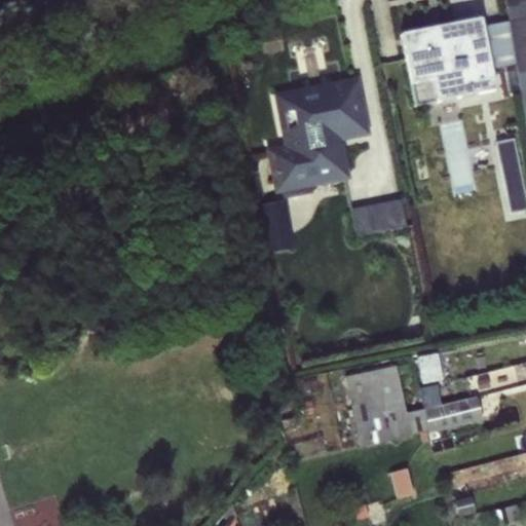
[(525,0),(503,0),(508,22),(525,17),(525,0)]
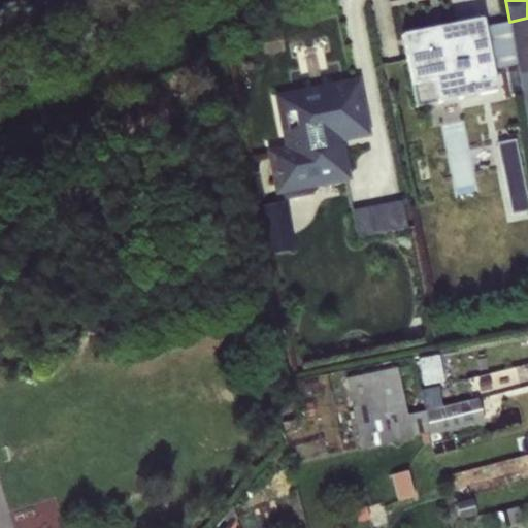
[(527,18),(509,22),(517,65),(519,75),(527,72),(527,18)]
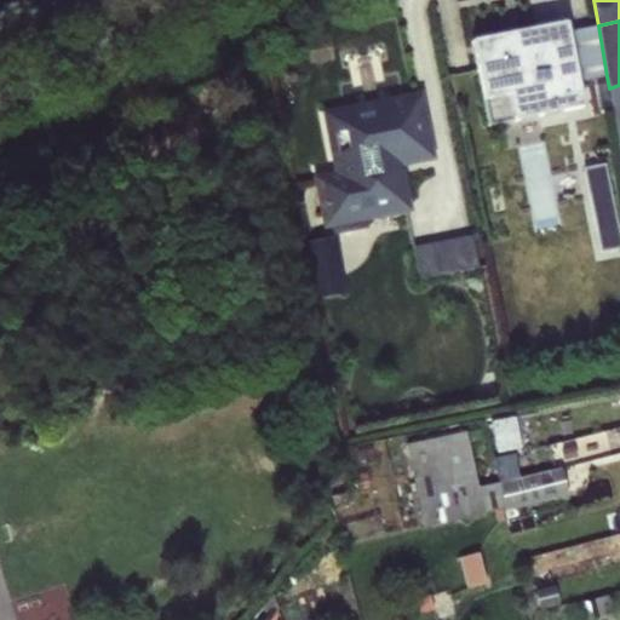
[(566,23),(562,24),(563,29),(480,46),(486,75),(495,125),(583,107),(578,82),(607,76),(598,26),(567,32),(566,23)]
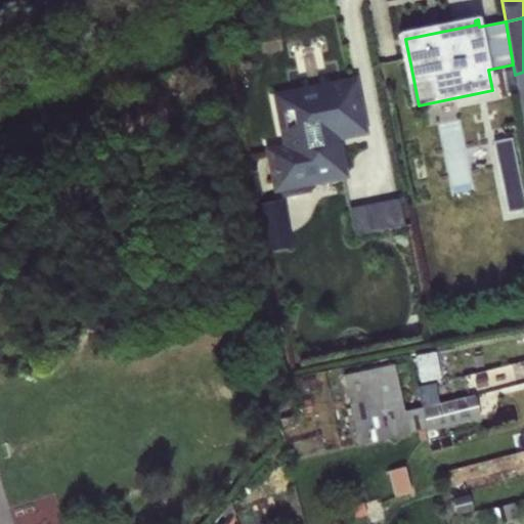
[(523,72),(515,75),(523,130),(523,129),(523,72)]
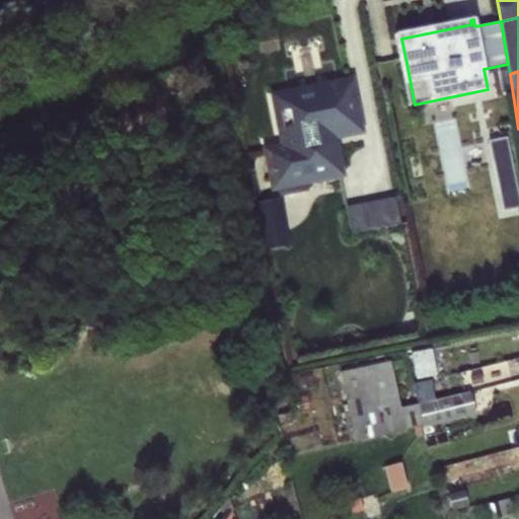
[(278,144),(261,148),(270,193),(345,177),(338,140),(364,135),(353,77),(268,93),(278,144)]
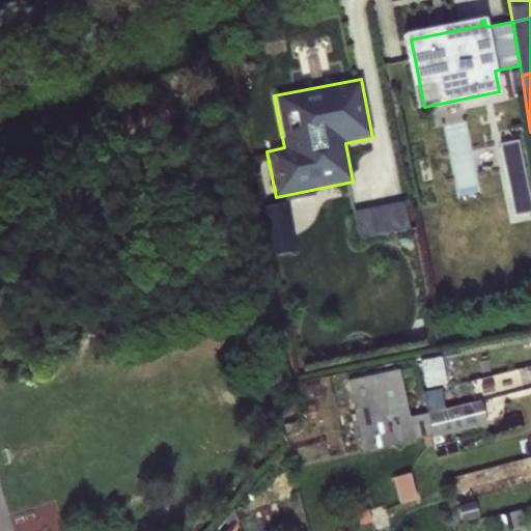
[(453,142),(459,186),(478,183),(471,139),(453,142)]
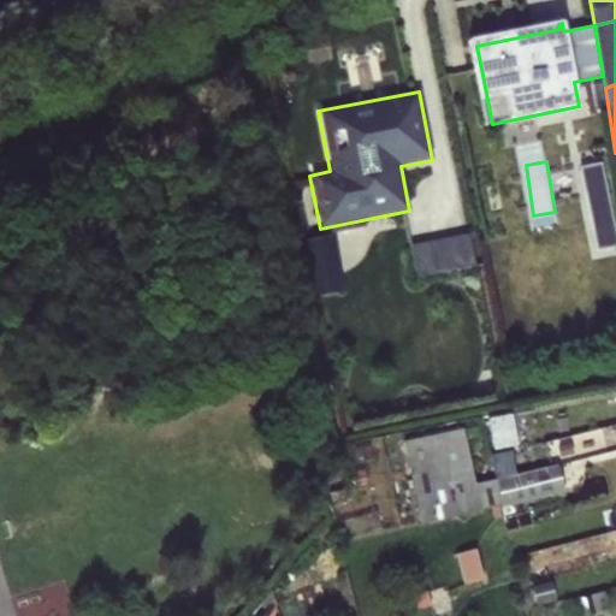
[(615,241),(599,164),(579,169),(597,253),(615,248),(615,241)]
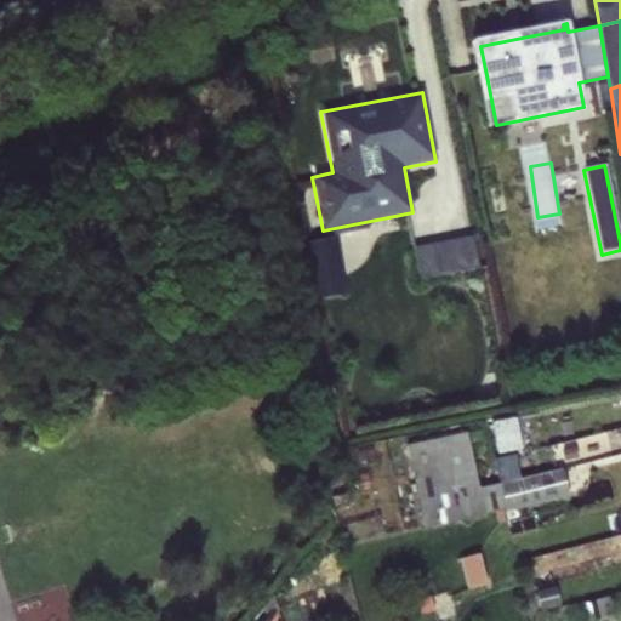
[(473,235),(415,248),(421,279),(479,268),(473,235)]
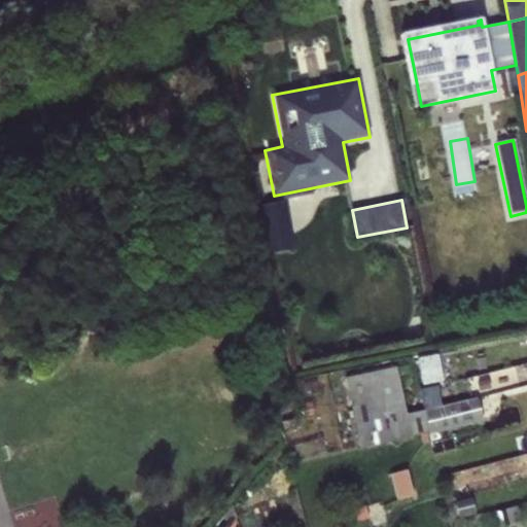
[(284,202),(259,206),(268,254),(293,249),(284,202)]
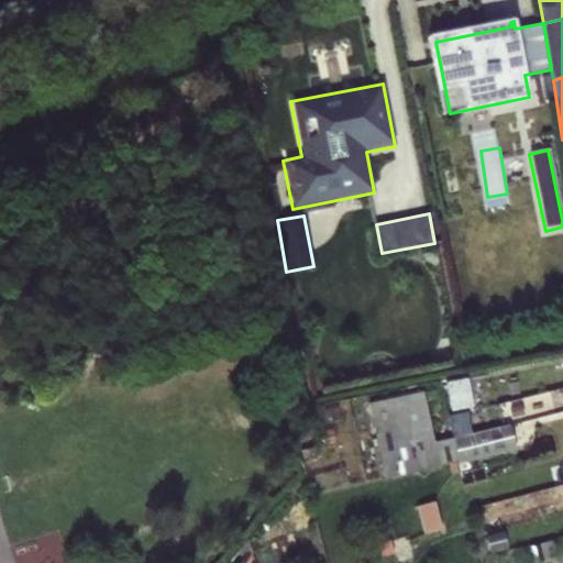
[(467,378),(444,383),(450,411),(473,407),(467,378)]
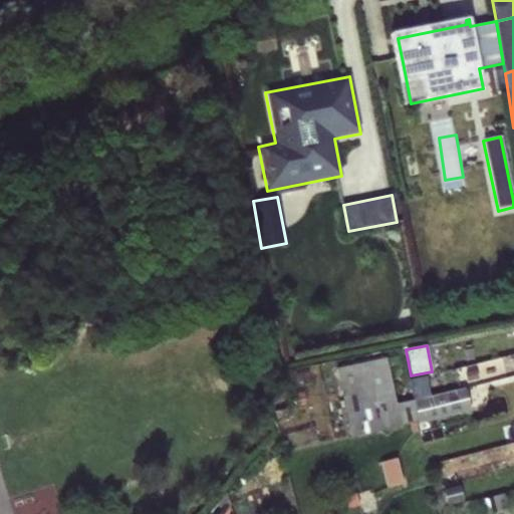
[(418,421),(412,401),(396,404),(386,358),(336,368),(350,438),(401,427),(401,425),(418,421)]
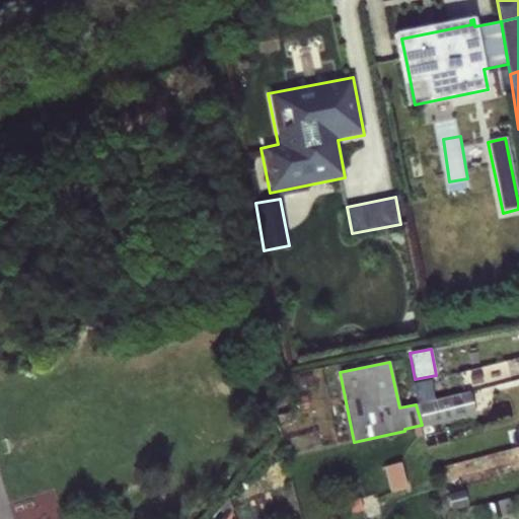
[(417,404),(434,400),(429,380),(413,383),(417,404)]
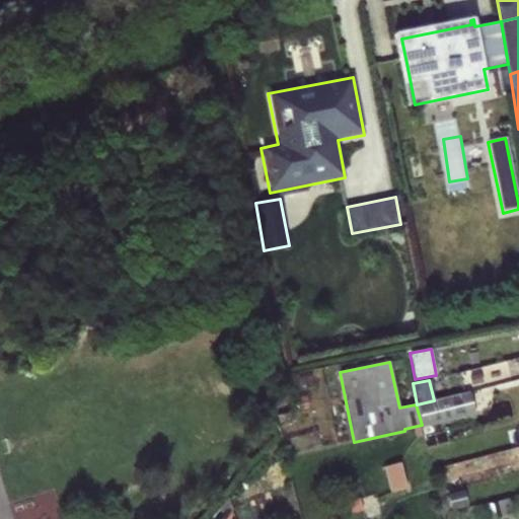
[(417,404),(416,404),(422,425),(420,427),(474,415),(468,391),(434,400),(417,404)]
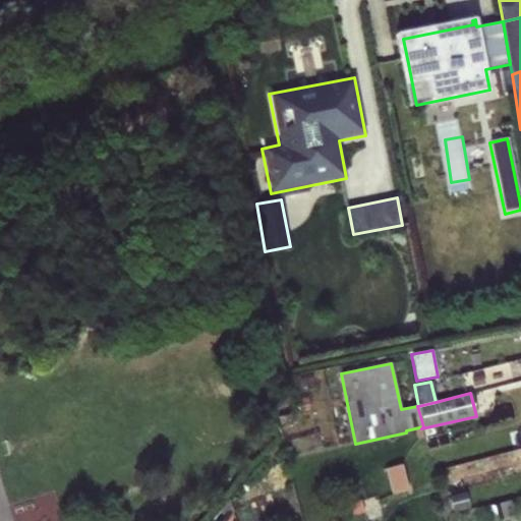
[(402,465),(386,469),(393,495),(408,490),(402,465)]
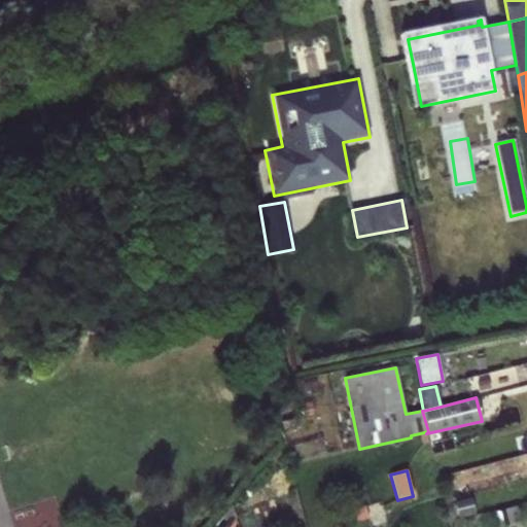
[(471,497),(455,501),(458,519),(476,515),(471,497)]
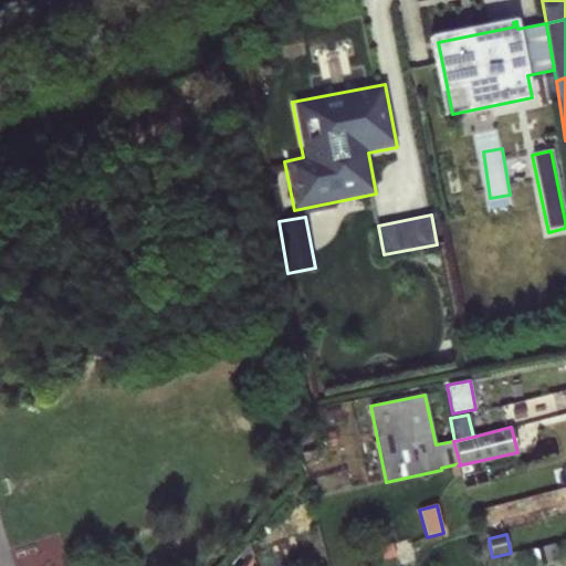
[(555,543),(532,551),(536,565),(537,565),(561,558),(555,543)]
